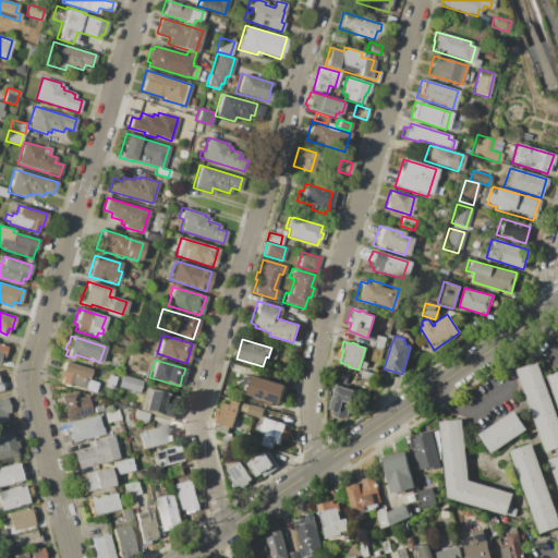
[(60,371),(61,371),(62,366),(64,362),(91,370),(84,390),(60,383),(61,377),(59,376),(60,371)]
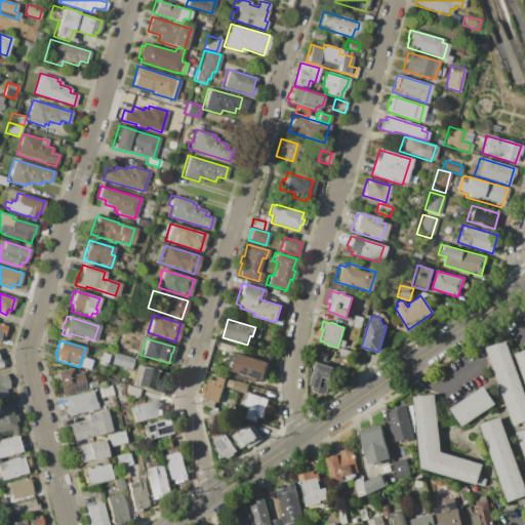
[(524,430),(523,423),(515,427),(487,348),(507,340),(524,393),(524,455),(517,433),(524,430)]
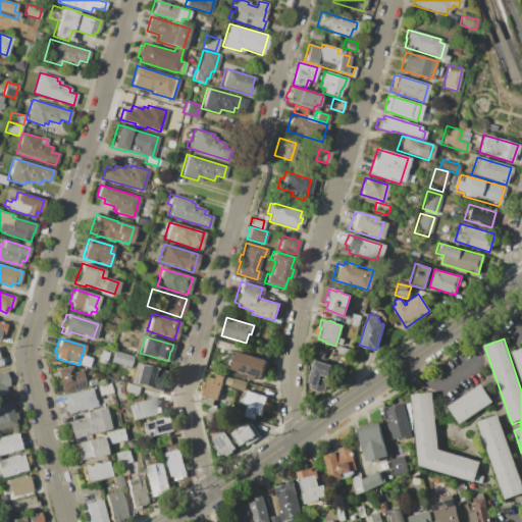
[(211,348),(218,350),(216,357),(209,355),(211,348)]
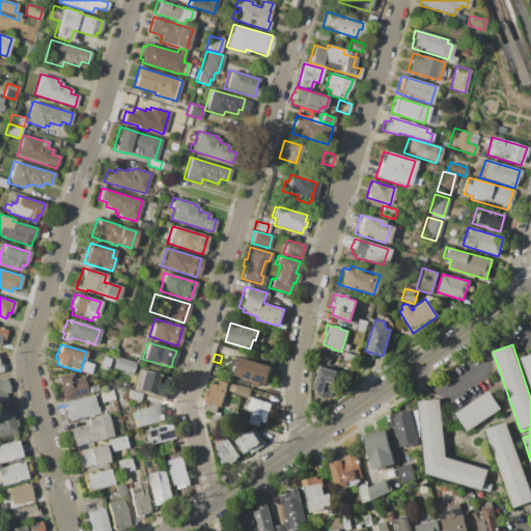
[(331,358),(319,354),(317,363),(328,365),(331,358)]
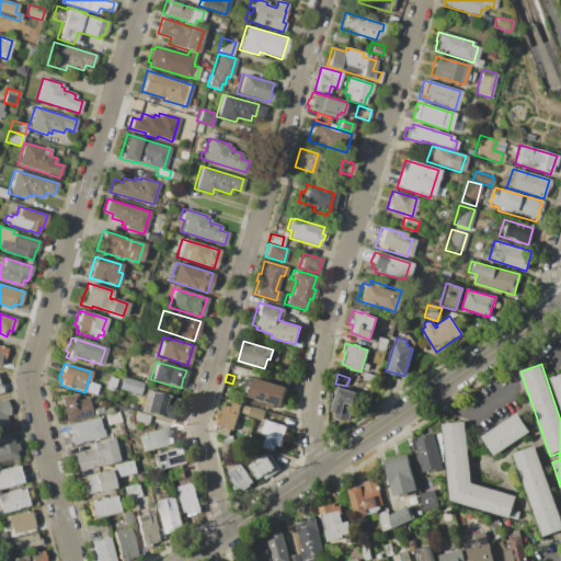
[(560,374),(560,405),(551,378),(560,374)]
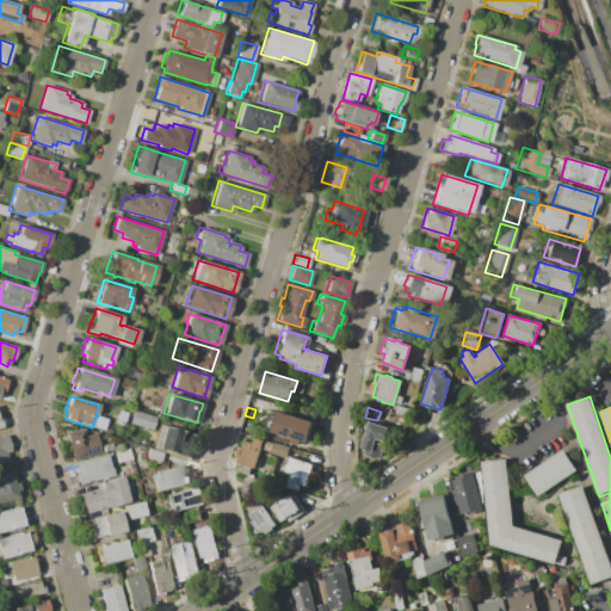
[(155,417),(150,430),(129,423),(134,409),(155,417)]
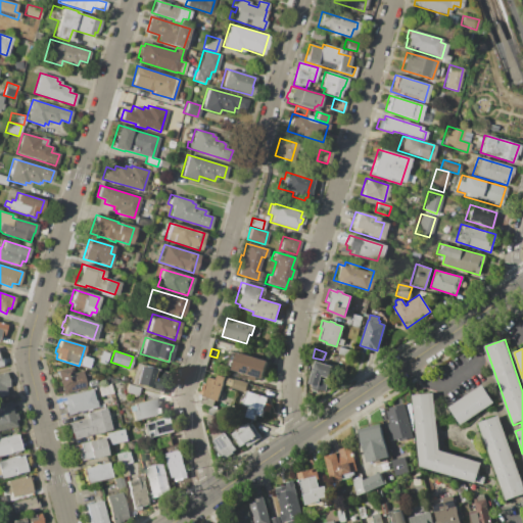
[(236,351),(267,361),(262,378),(255,376),(254,381),(247,379),(248,374),(231,369),(236,351)]
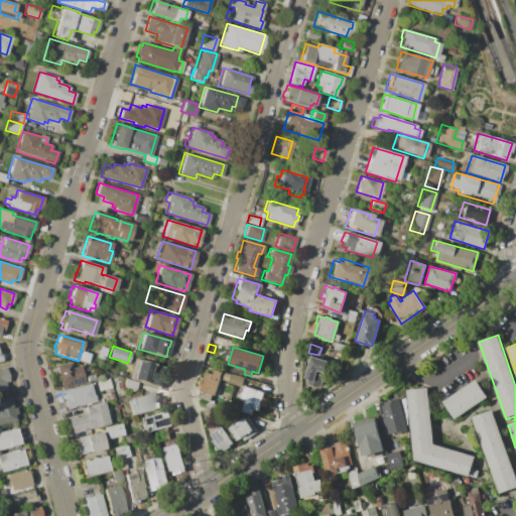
[(310,356),(328,361),(319,387),(302,384),(310,356)]
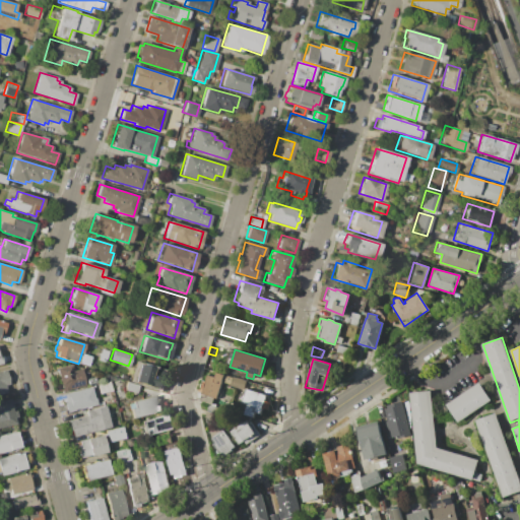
[(69,366),(70,371),(80,369),(84,385),(61,391),(56,369),(69,366)]
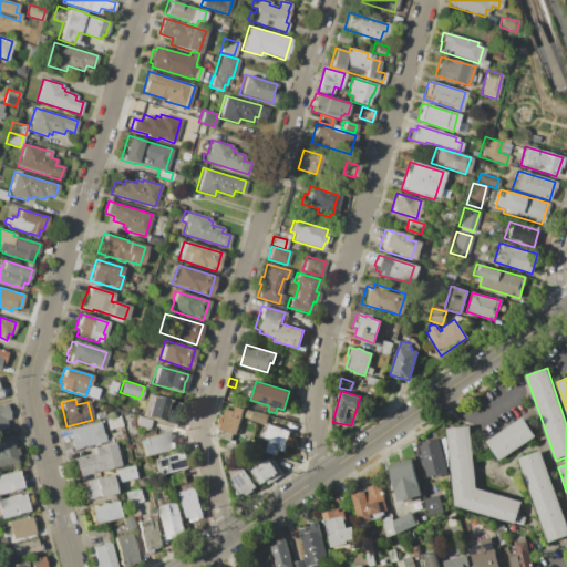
[(151,401),(155,402),(156,399),(177,405),(175,411),(179,412),(175,425),(150,418),(152,410),(148,409),(151,401)]
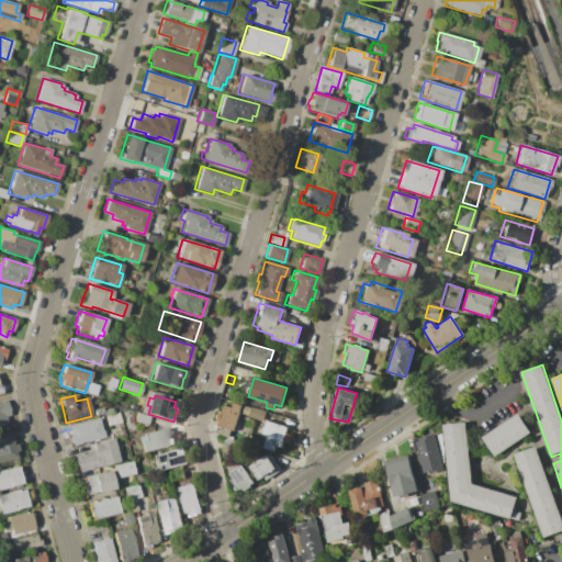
[(0,402),(6,401),(9,415),(6,416),(8,424),(0,425),(0,402)]
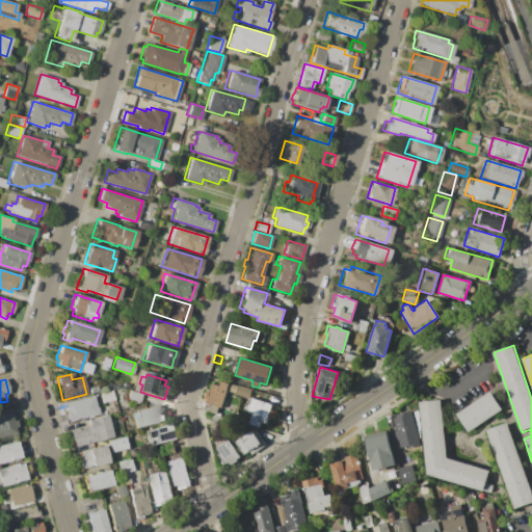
[(211,383),(218,387),(219,381),(228,383),(220,407),(218,406),(215,415),(203,410),(211,383)]
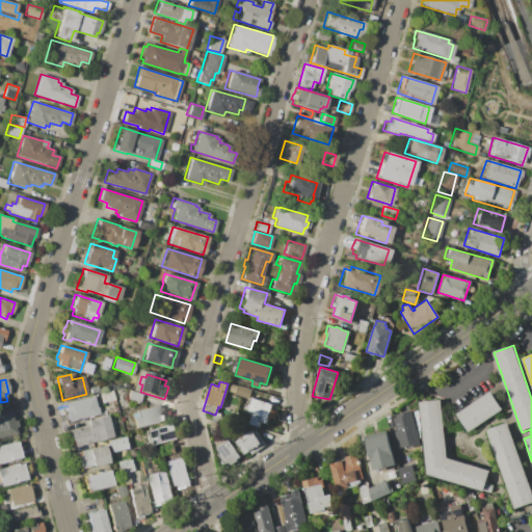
[(237,387),(235,393),(228,391),(230,383),(237,387)]
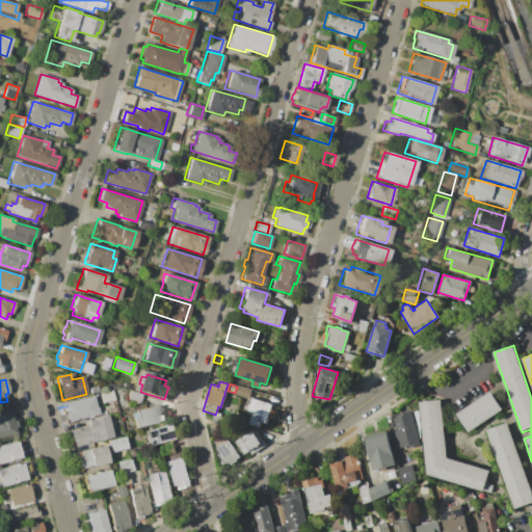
[(251,389),(248,399),(235,395),(235,393),(237,387),(238,384),(251,389)]
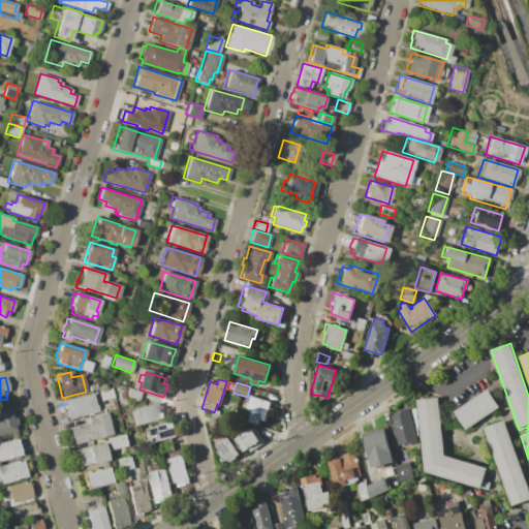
[(128,389),(139,392),(137,400),(136,399),(135,402),(132,401),(133,399),(126,396),(128,389)]
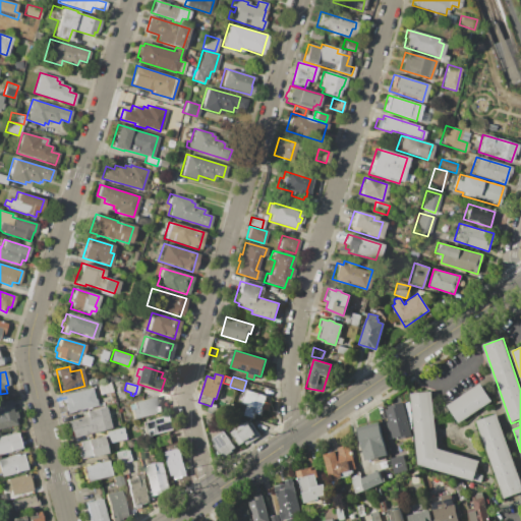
[(480,384),(493,401),(460,423),(448,406),(480,384)]
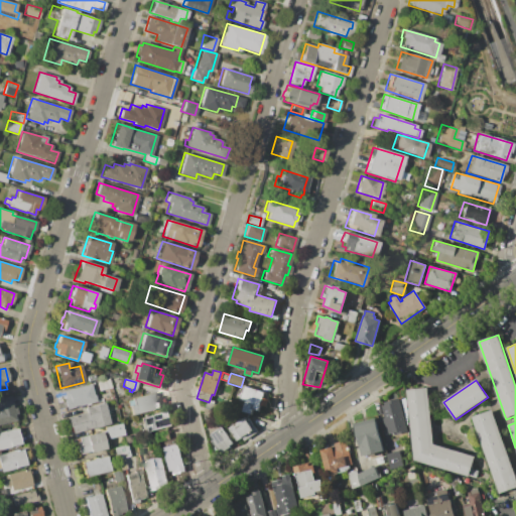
[(90,384),(92,395),(93,395),(95,401),(66,408),(61,390),(90,384)]
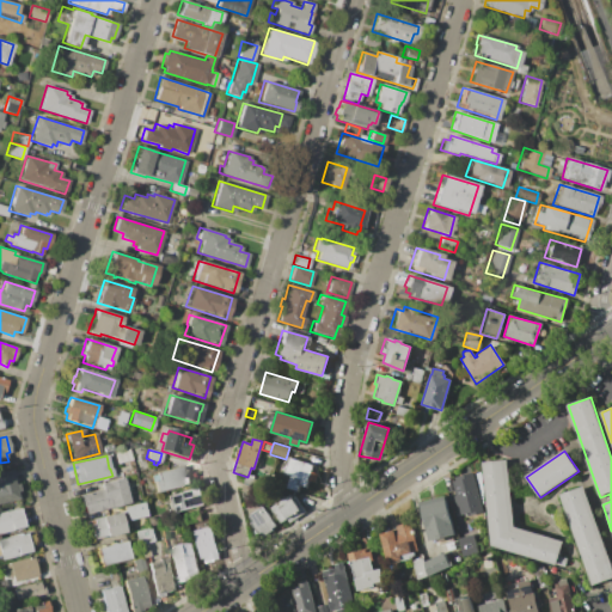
[(287,458),(312,465),(310,472),(317,473),(314,482),(307,481),(305,487),(298,485),(297,491),(286,488),(289,476),(289,475),(282,473),(287,458)]
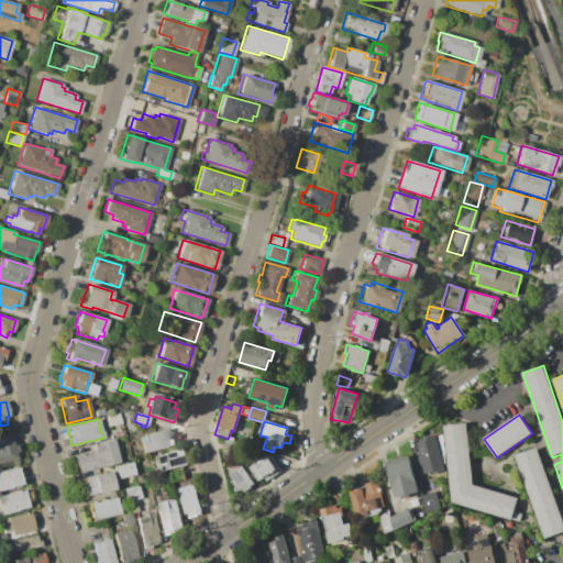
[(452,503),(444,426),(466,423),(472,485),(518,498),(514,511),(522,514),(520,522),(452,503)]
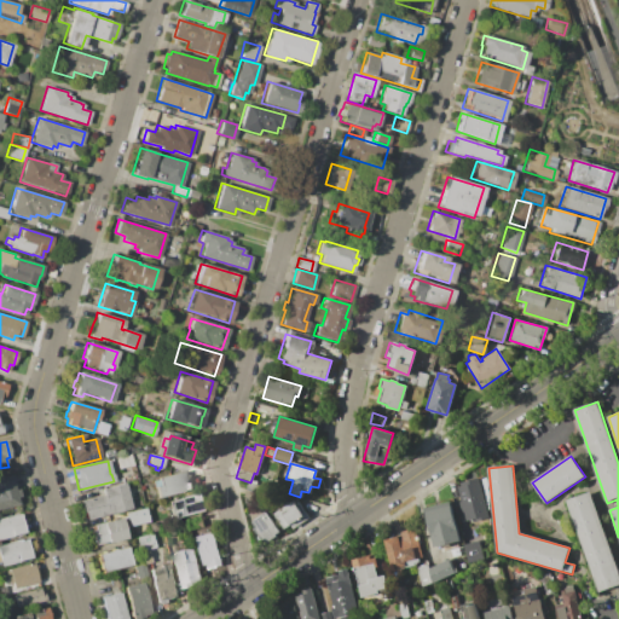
[(160,485),(157,478),(183,472),(186,484),(190,482),(191,489),(157,497),(155,486),(160,485)]
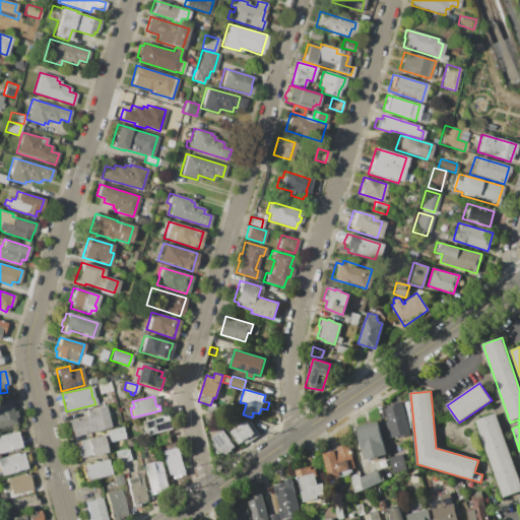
[(0,400),(7,399),(10,411),(14,410),(16,416),(12,417),(13,424),(0,427),(0,400)]
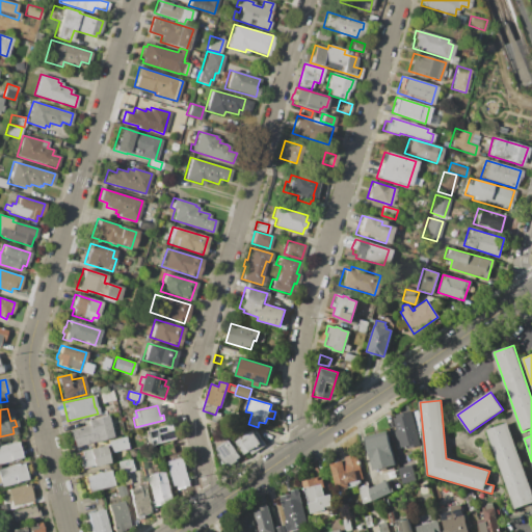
[(392,415),(410,410),(420,445),(399,450),(392,415)]
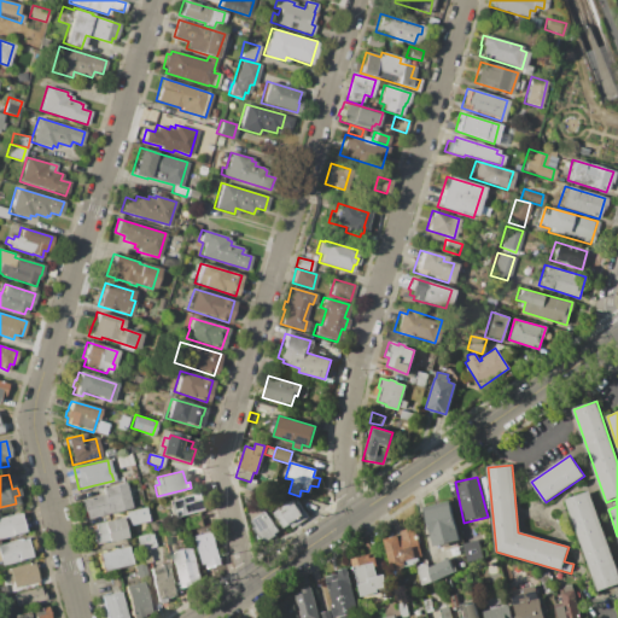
[(101,495),(100,488),(123,482),(129,507),(112,512),(112,513),(86,519),(81,500),(101,495)]
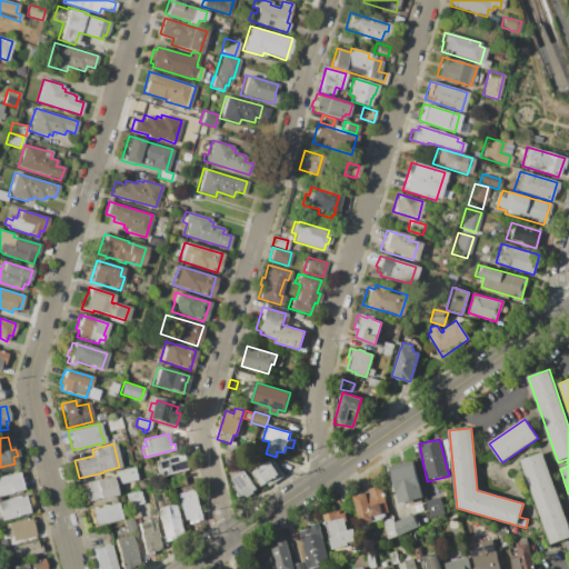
[(185,453),(188,470),(158,477),(155,460),(185,453)]
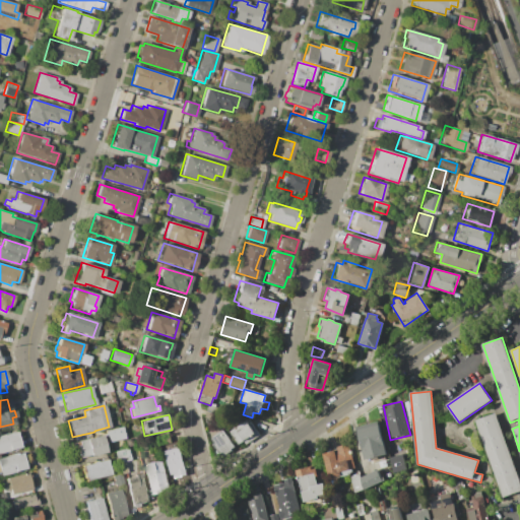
[(496,414),(519,484),(519,491),(503,497),(476,420),(496,414)]
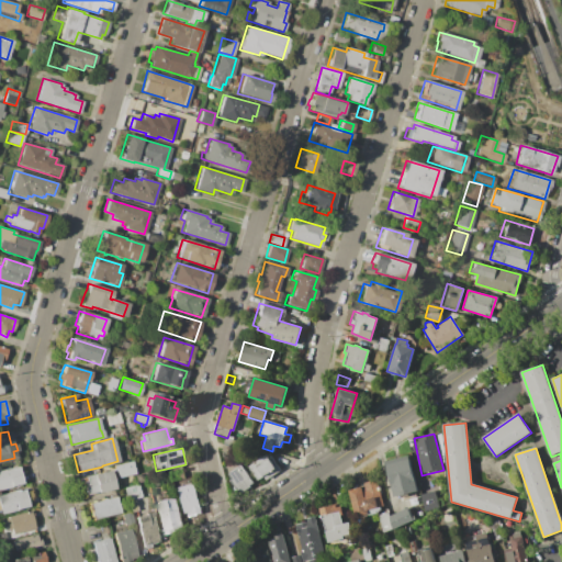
[(266,453),(276,469),(263,476),(262,475),(255,481),(246,467),(266,453)]
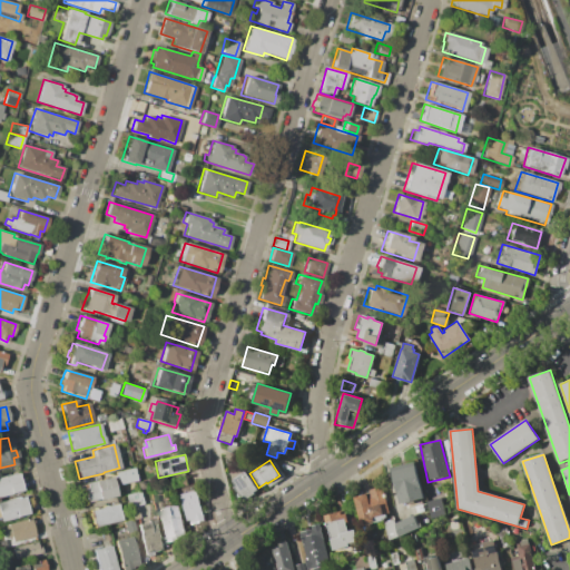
[(390,468),(413,461),(423,498),(399,504),(390,468)]
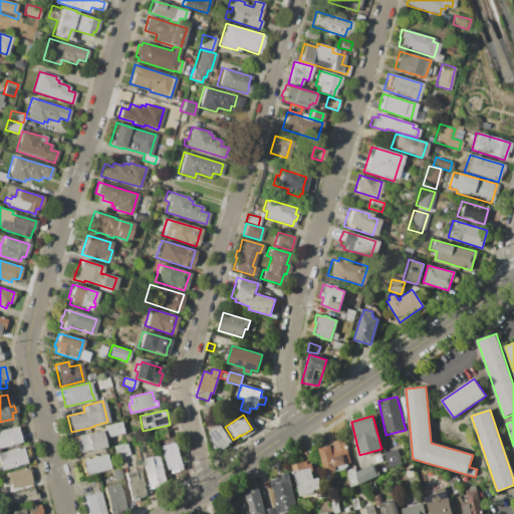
[(118,422),(121,433),(105,437),(102,426),(118,422)]
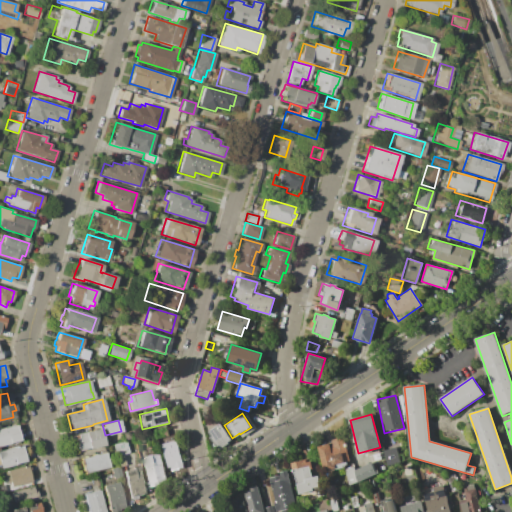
[(219,423),(230,440),(227,442),(227,444),(218,450),(209,437),(210,436),(207,431),(219,423)]
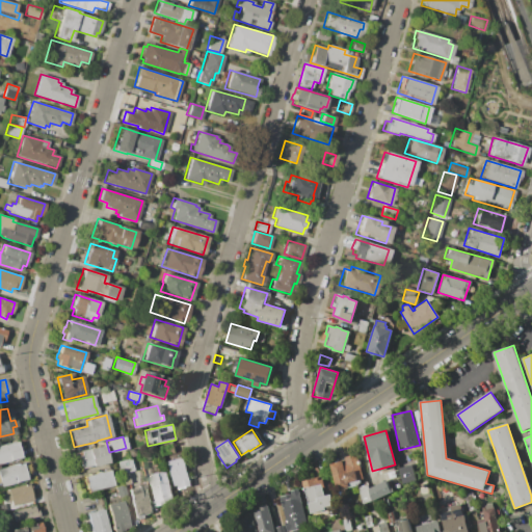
[(0,444),(9,442),(9,443),(16,442),(20,457),(9,460),(0,462),(0,444)]
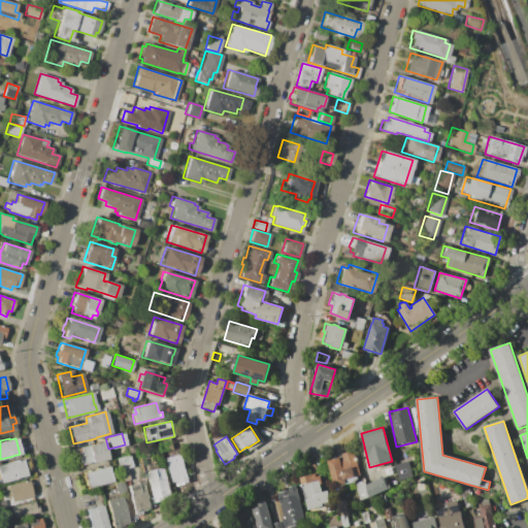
[(102,441),(106,458),(91,462),(90,461),(79,464),(75,449),(102,441)]
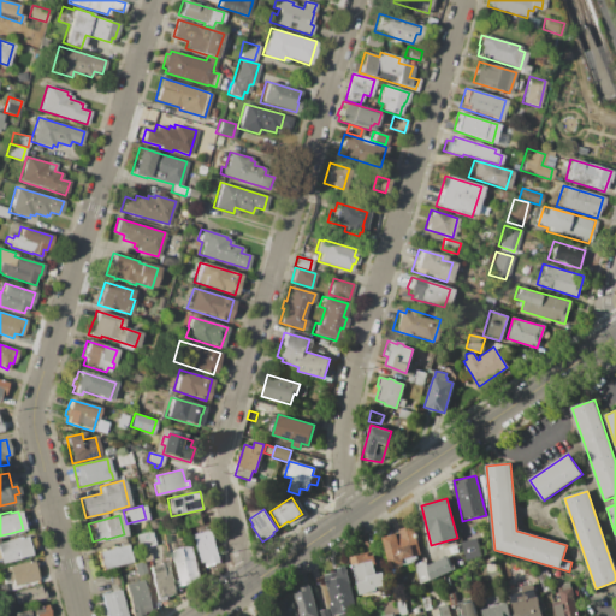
[(200,516),(202,525),(188,528),(185,520),(200,516)]
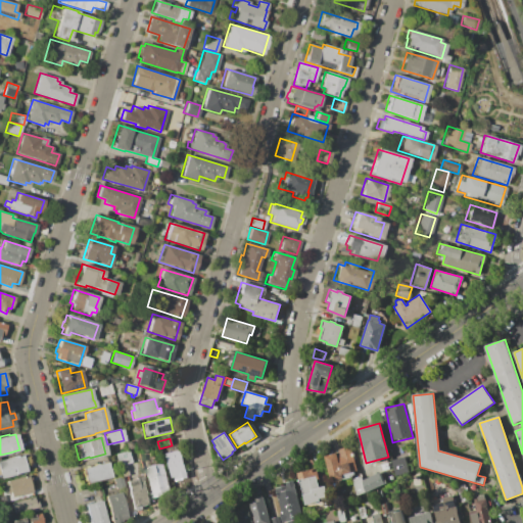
[(324,456),(335,453),(335,450),(349,446),(355,471),(341,475),(342,477),(330,481),(324,456)]
